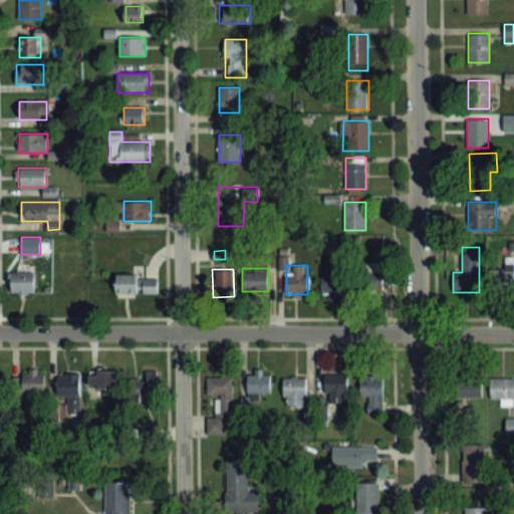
[(380,270),(365,272),(366,285),(381,284),(380,270)]
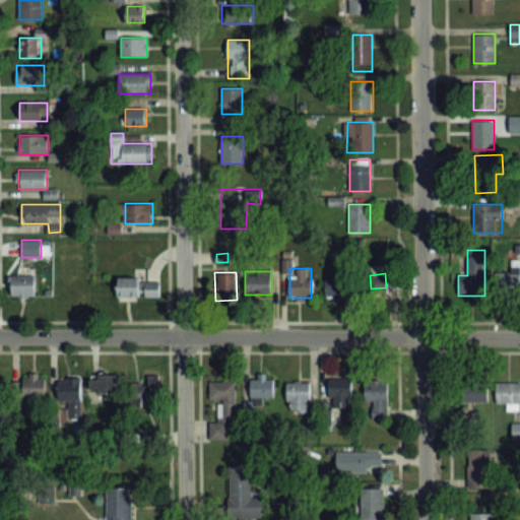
[(519,293),(519,277),(519,273),(497,274),(498,294),(519,293)]
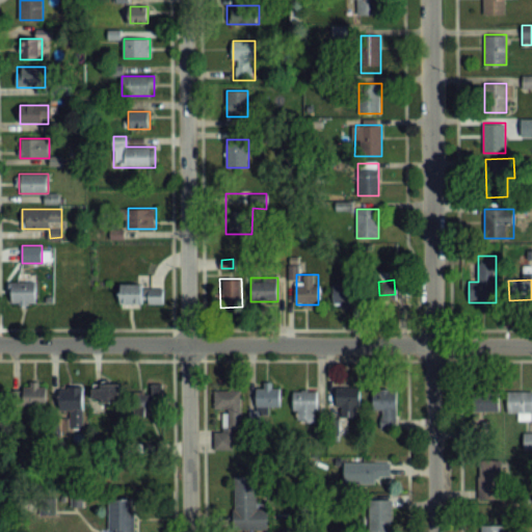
[(35,304),(35,282),(10,282),(10,304),(35,304)]
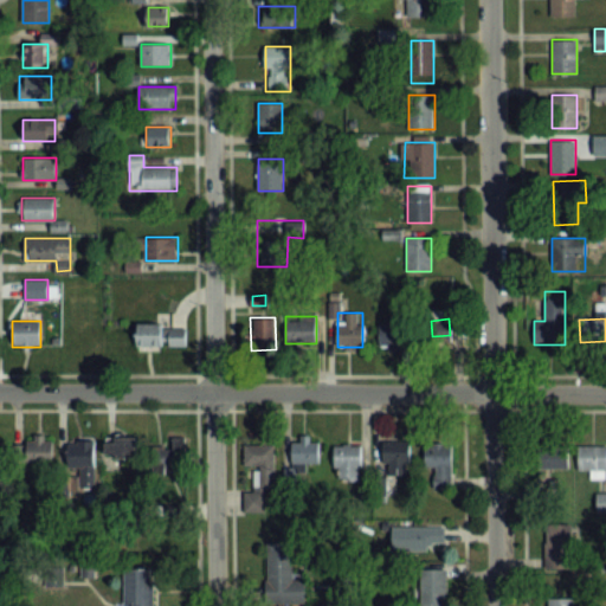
[(136,326),(136,348),(186,348),(186,326),(136,326)]
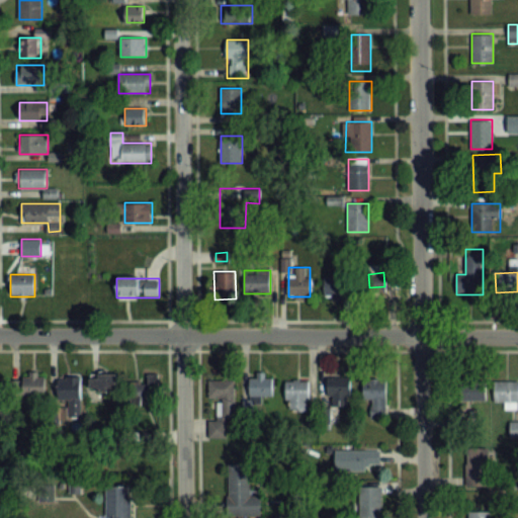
[(344,278),(325,278),(325,299),(344,299),(344,278)]
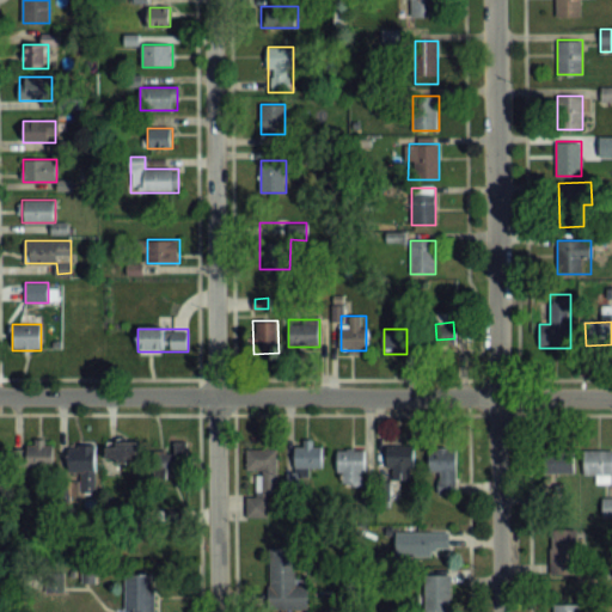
[(138,439),(108,439),(108,461),(138,461),(138,439)]
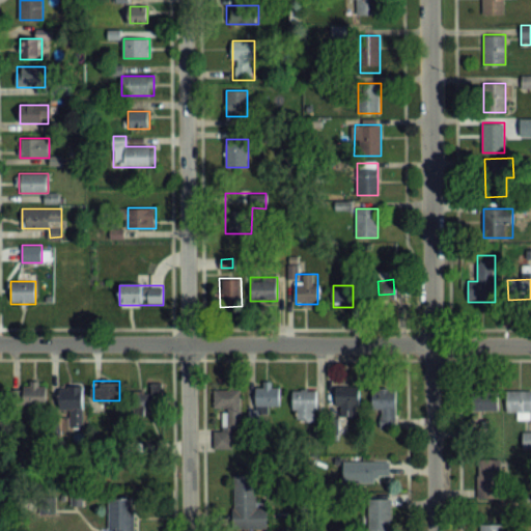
[(20,382),(20,408),(46,408),(46,382),(20,382)]
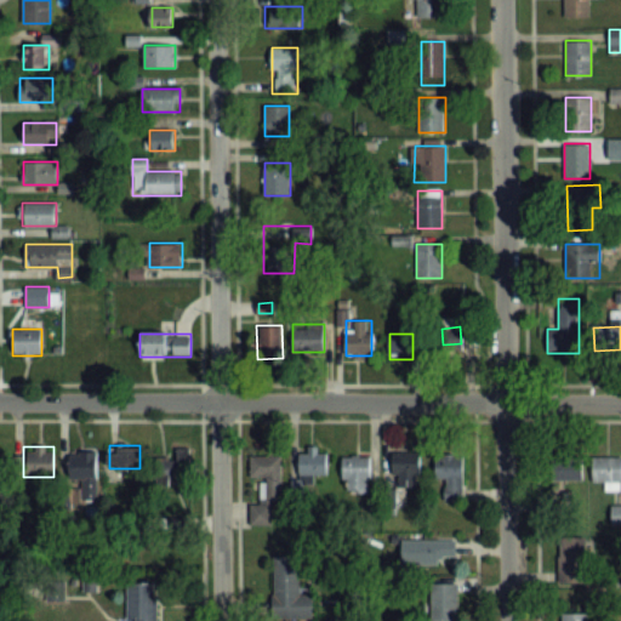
[(189,448),(176,448),(176,457),(158,457),(158,484),(189,484),(189,448)]
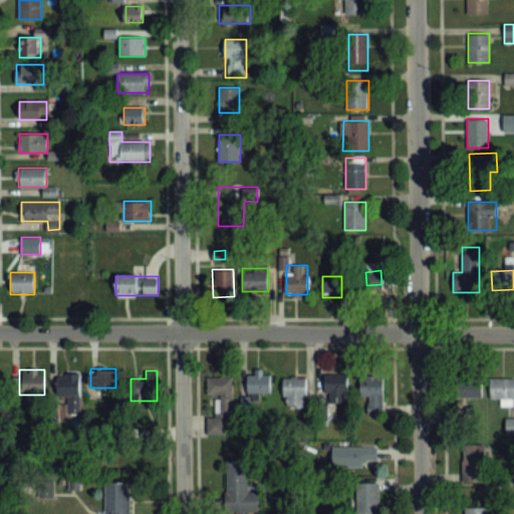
[(259,401),(259,394),(271,394),(271,371),(247,371),(247,401),(259,401)]
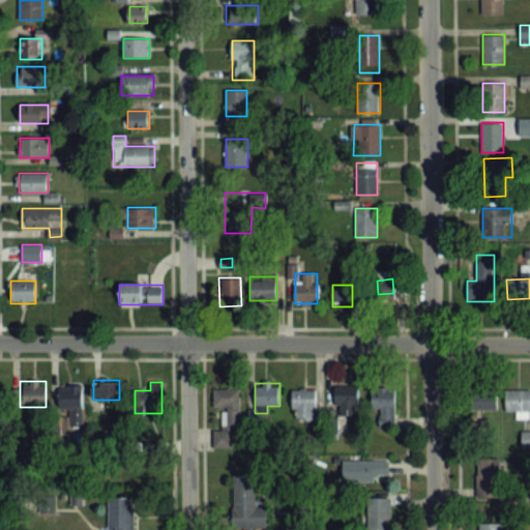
[(59,384),(59,407),(70,407),(70,427),(84,427),(84,384),(59,384)]
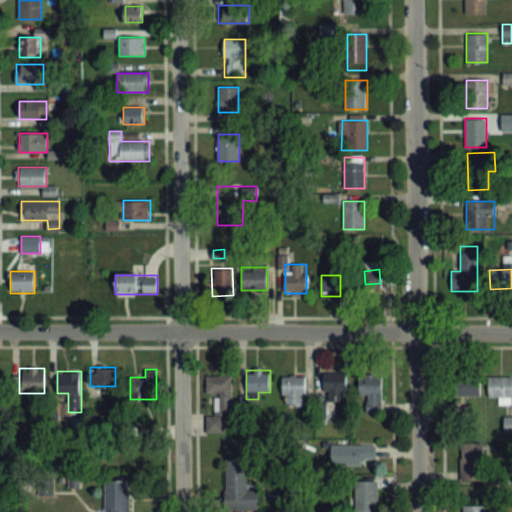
[(325,401),(346,400),(345,372),(324,372),(325,401)]
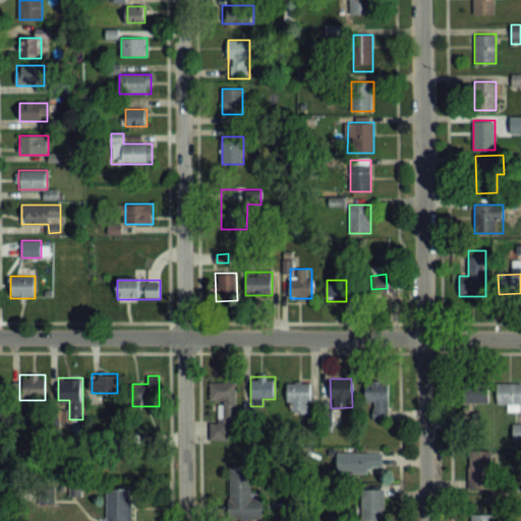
[(236,382),(209,382),(209,401),(223,401),(223,421),(236,421),(236,382)]
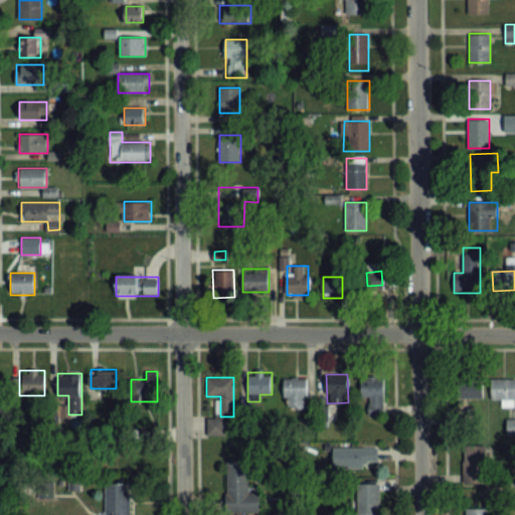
[(307,377),(285,377),(285,405),(307,405),(307,377)]
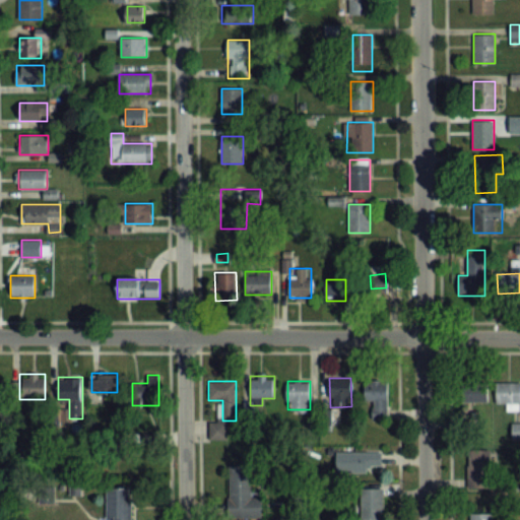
[(496,403),(519,403),(519,381),(496,382),(496,403)]
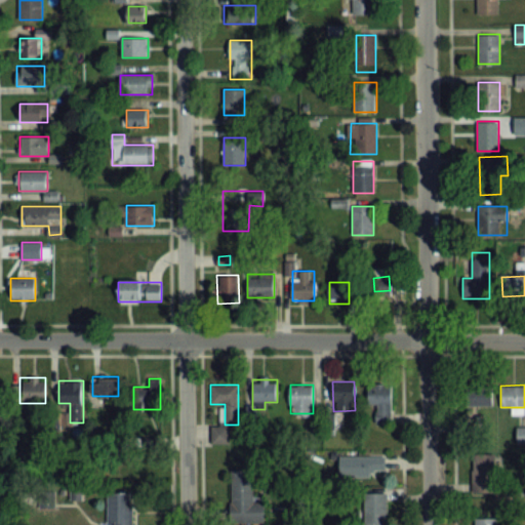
[(391,423),(391,387),(368,387),(368,423),(391,423)]
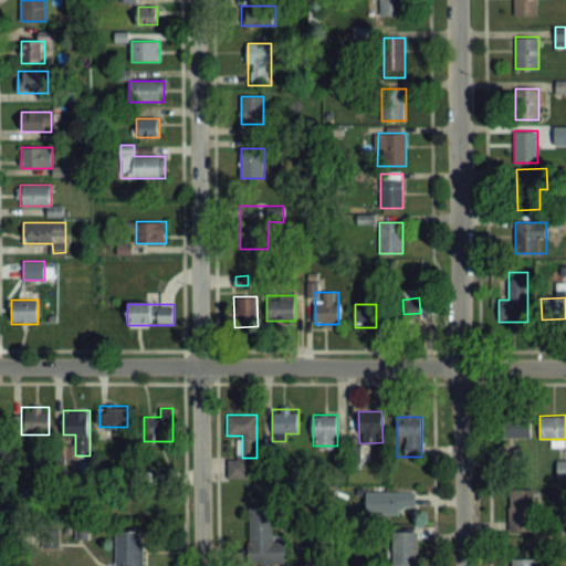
[(500,438),(531,438),(531,417),(500,417),(500,438)]
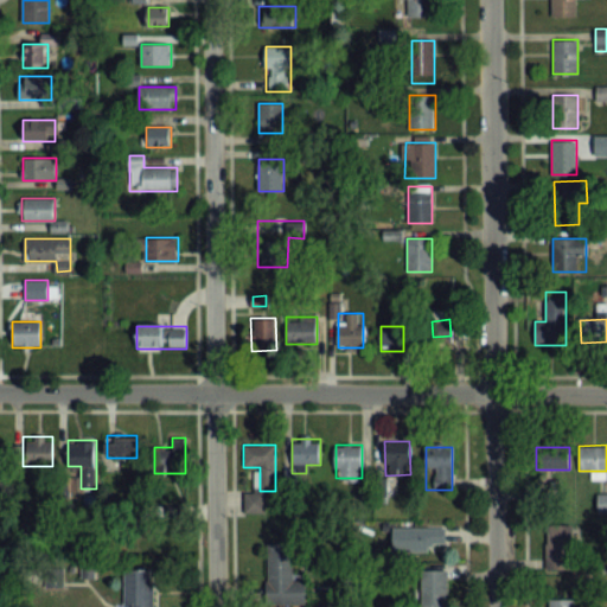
[(246,494),(246,513),(263,513),(263,494),(246,494)]
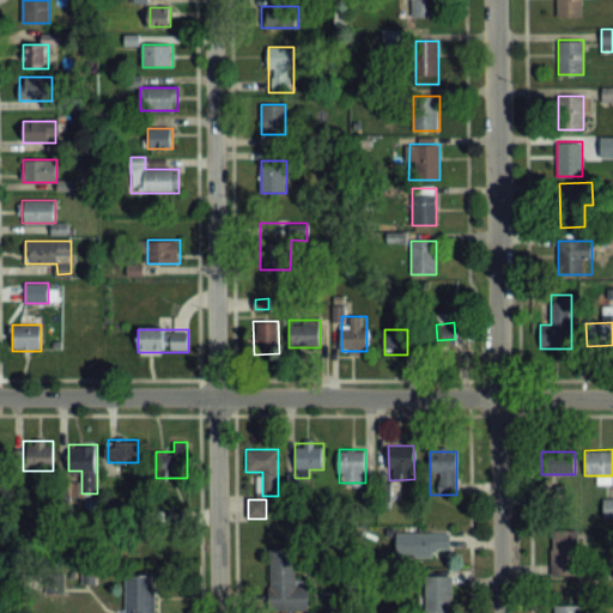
[(578,530),(552,530),(552,576),(578,576),(578,530)]
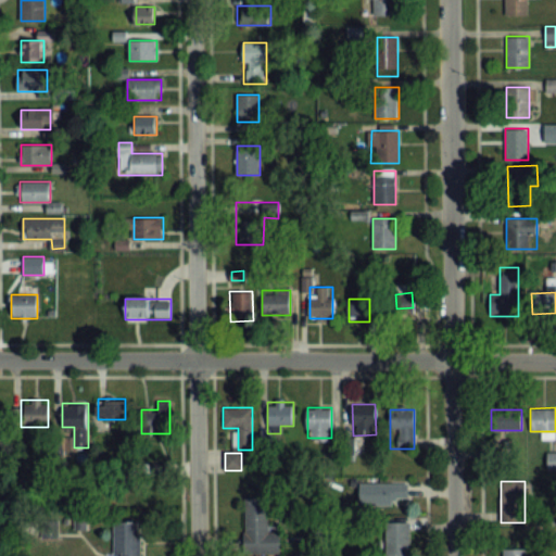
[(359,504),(407,504),(407,483),(359,483),(359,504)]
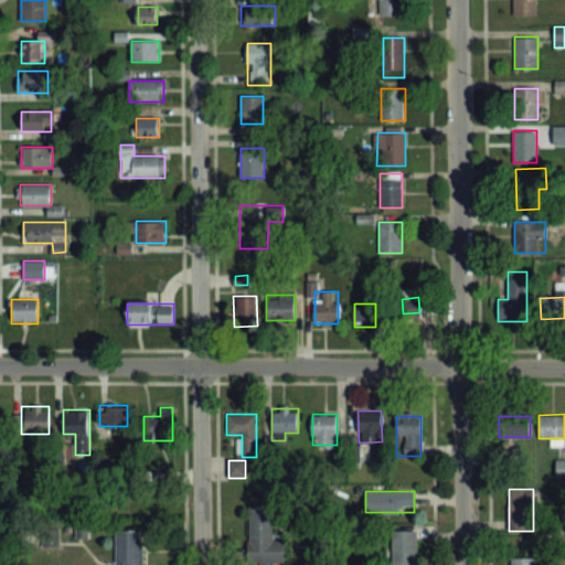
[(249,563),(284,563),(284,542),(274,542),(274,507),(249,507),(249,563)]
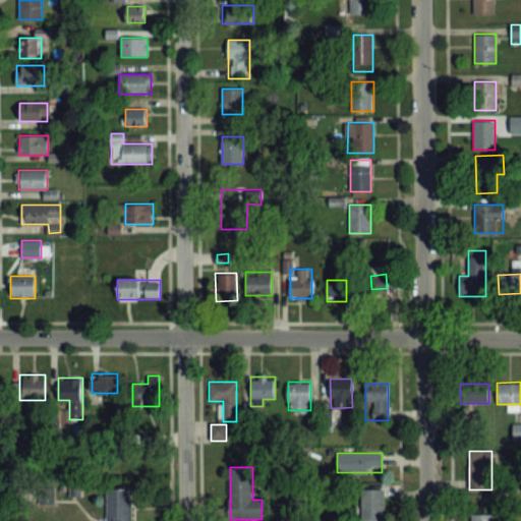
[(113,520),(112,520),(131,520),(132,489),(106,489),(106,520),(113,520)]
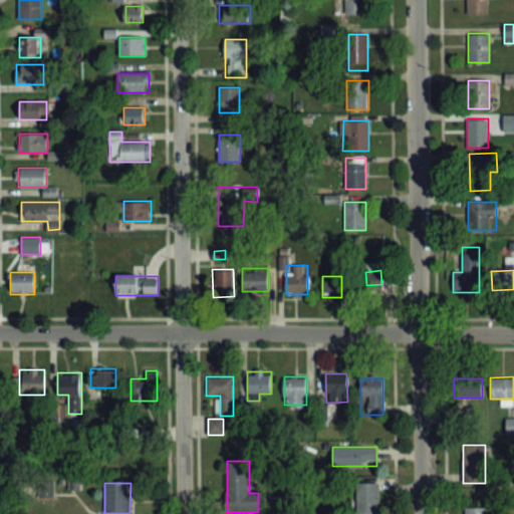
[(377,513),(378,483),(355,483),(355,513),(377,513)]
